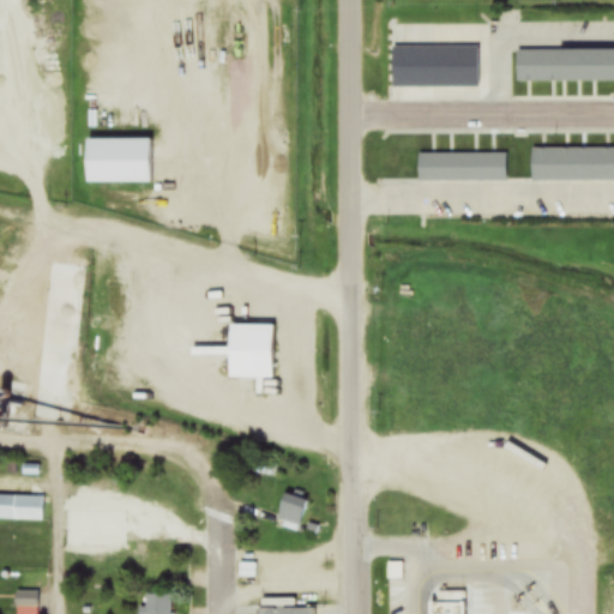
[(480,88),(480,48),(393,48),(393,88),(480,88)]
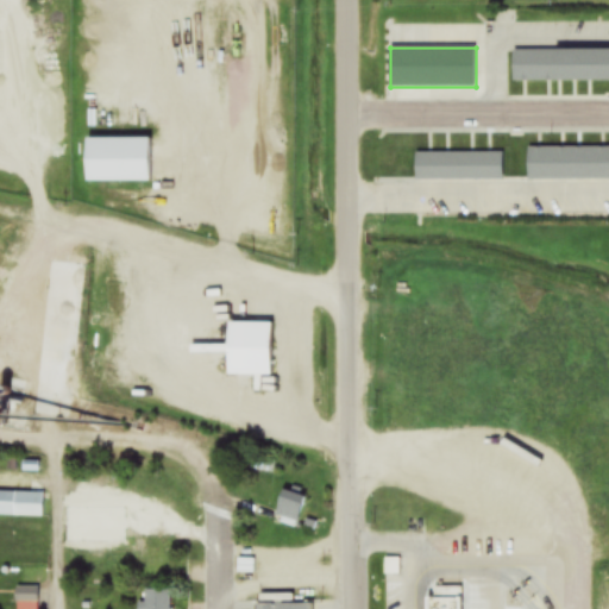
[(608,50),(513,50),(513,81),(608,80),(608,50)]
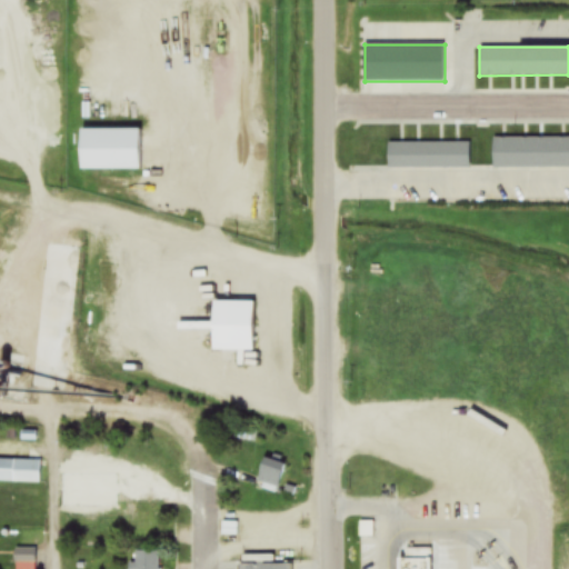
[(79,169),(139,169),(139,128),(79,128),(79,169)]
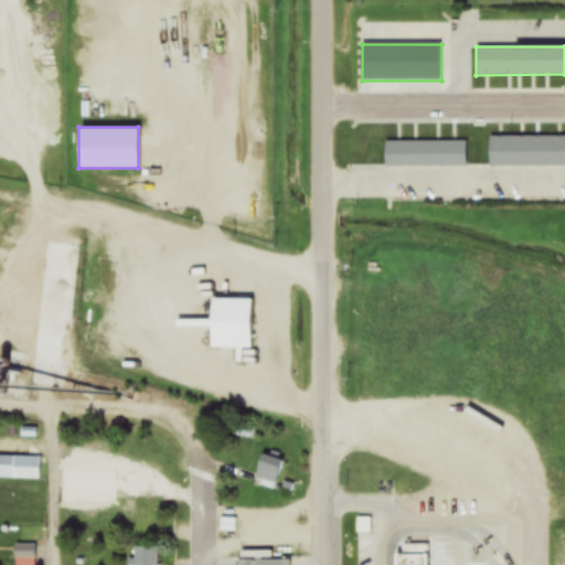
[(564,136),(490,137),(490,167),(564,167),(564,136)]
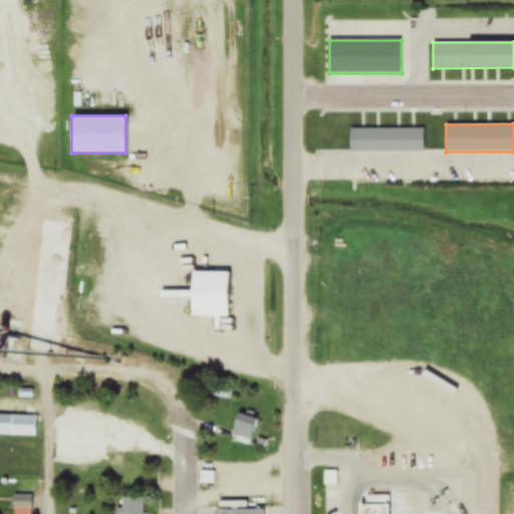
[(350,130),(350,152),(425,152),(425,130),(350,130)]
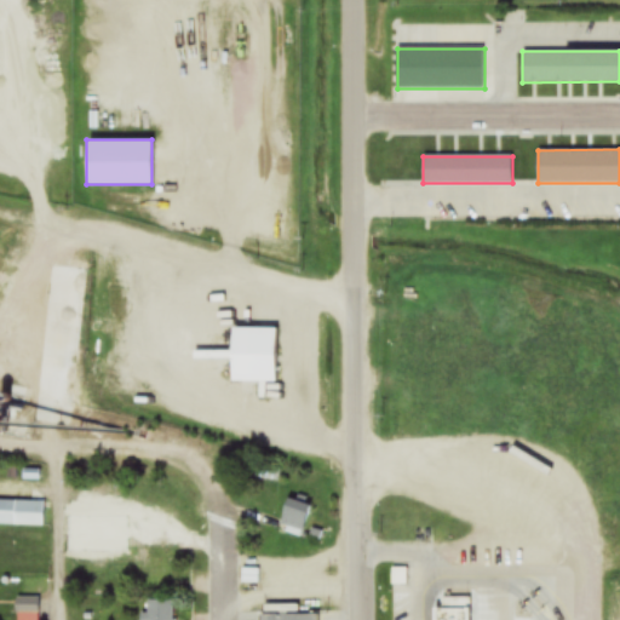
[(276,384),(276,327),(230,327),(230,384),(276,384)]
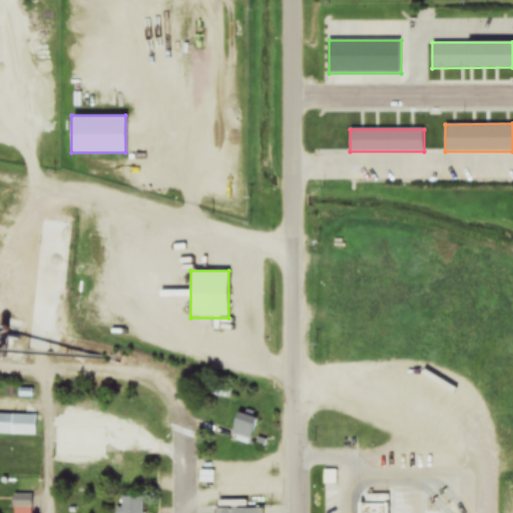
[(248,447),(258,420),(237,413),(228,440),(248,447)]
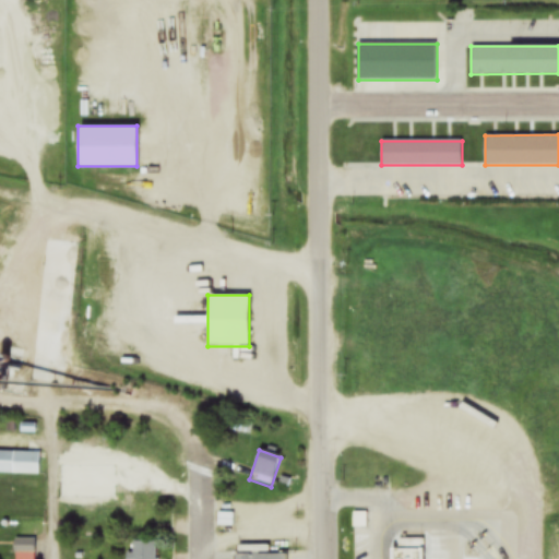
[(39,475),(39,452),(13,452),(13,475),(39,475)]
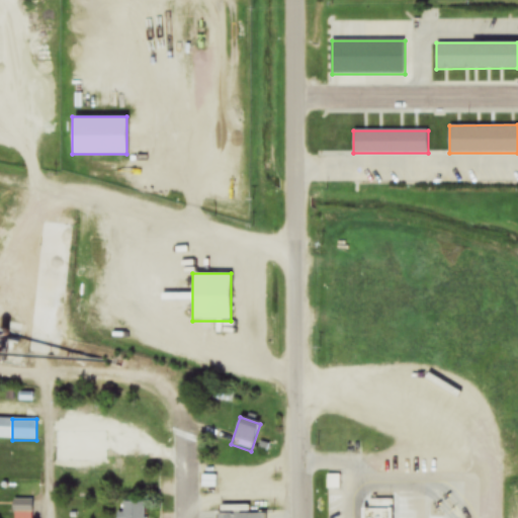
[(328,490),(339,490),(339,476),(328,476),(328,490)]
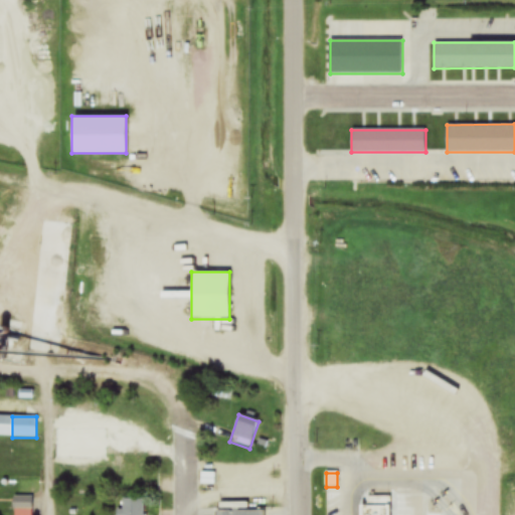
[(14,498),(13,514),(32,514),(32,498),(14,498)]
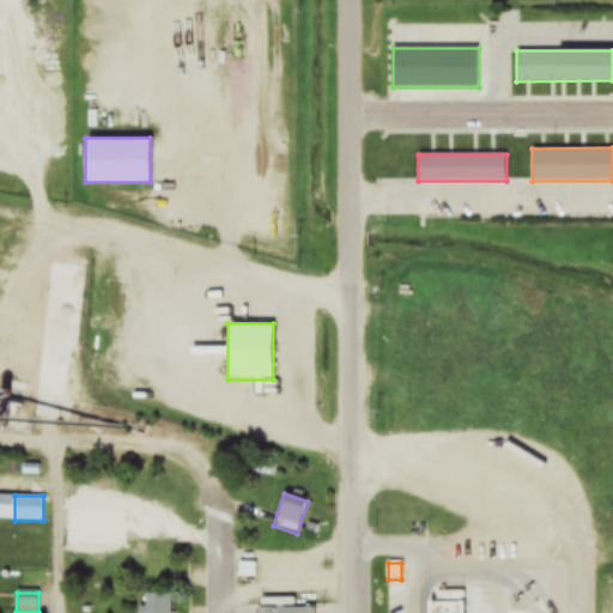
[(170,612),(171,594),(145,594),(144,612),(170,612)]
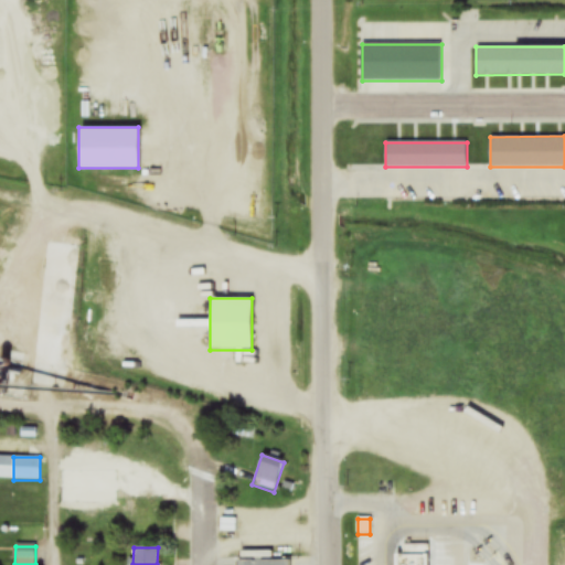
[(393,554),(393,564),(430,564),(430,554),(393,554)]
